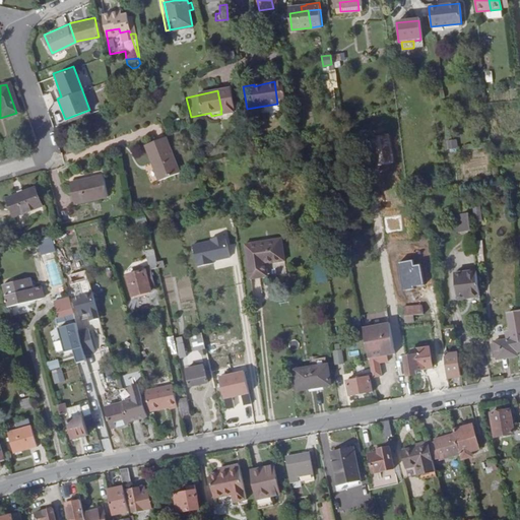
[(158,137),(137,141),(144,179),(166,176),(158,137)]
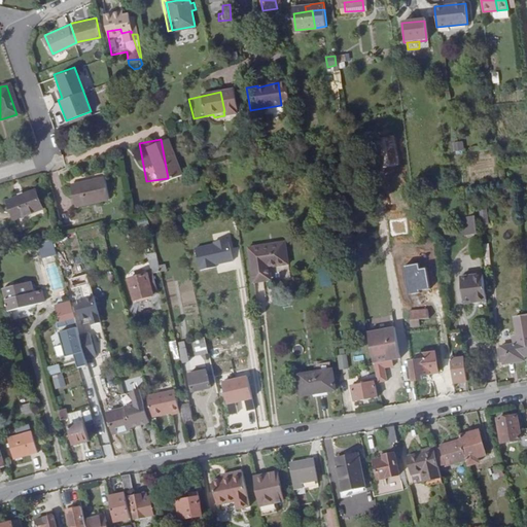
[(456,153),(465,149),(460,139),(451,144),(456,153)]
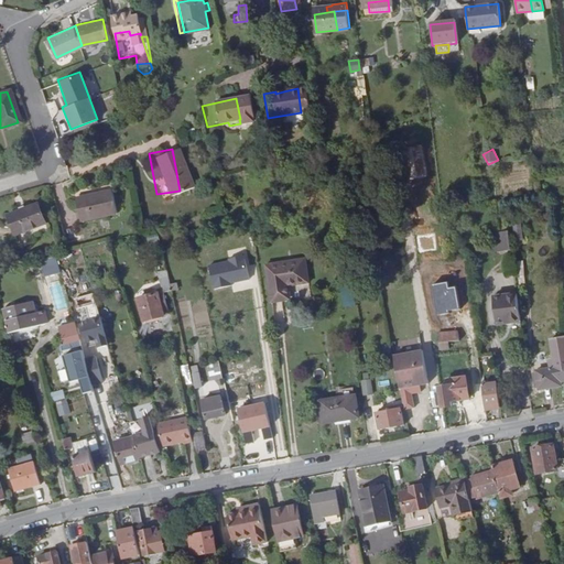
[(84,186),(66,191),(72,213),(108,204),(102,180),(83,184),(84,186)]
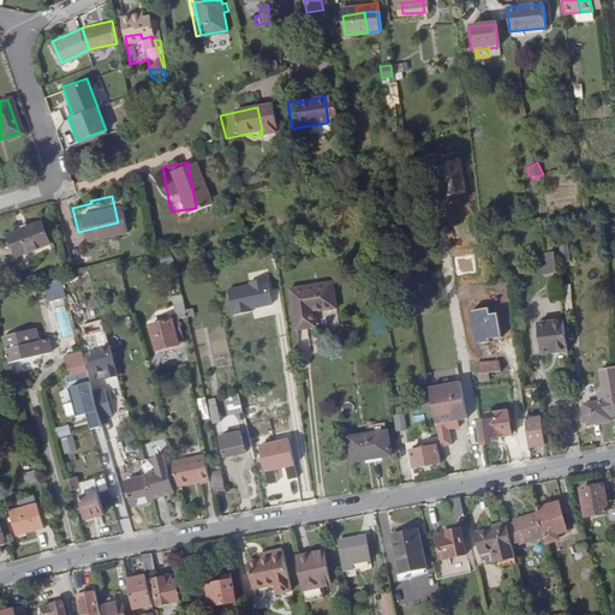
[(6,234),(12,249),(46,238),(39,221),(6,234)]
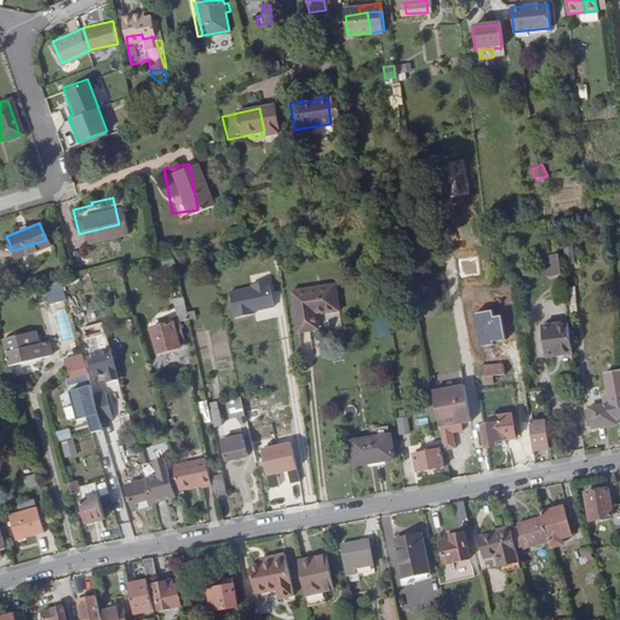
[(46,240),(12,251),(15,258),(47,245),(46,240)]
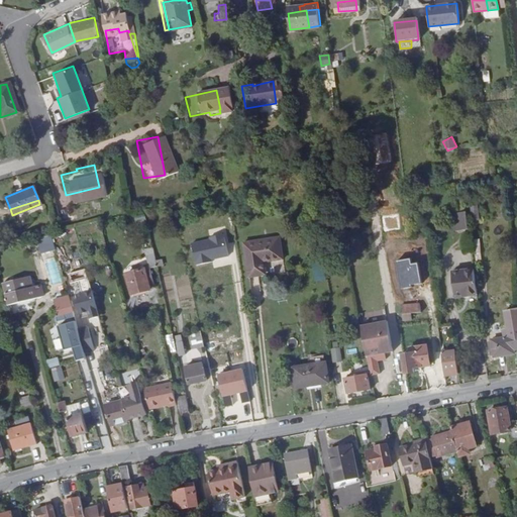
[(479,221),(476,203),(468,204),(471,222),(479,221)]
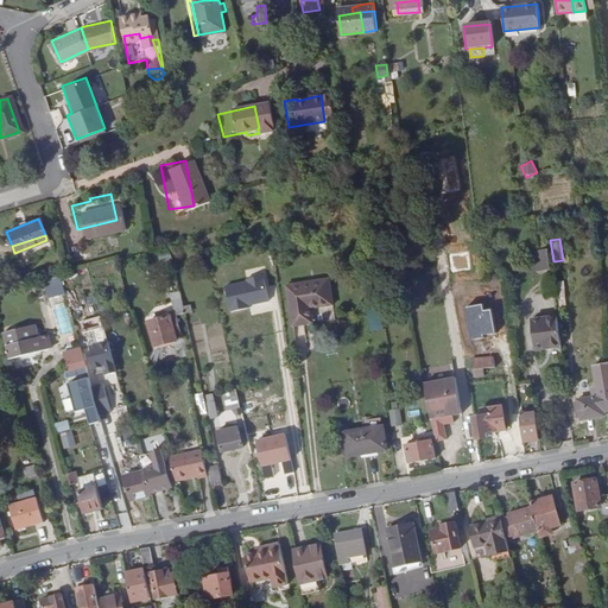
[(64,251),(68,265),(80,261),(76,247),(64,251)]
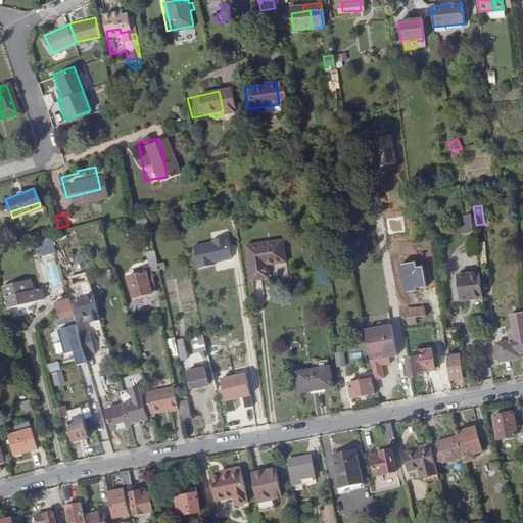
[(464,235),(474,234),(471,214),(463,215),(462,216),(464,235)]
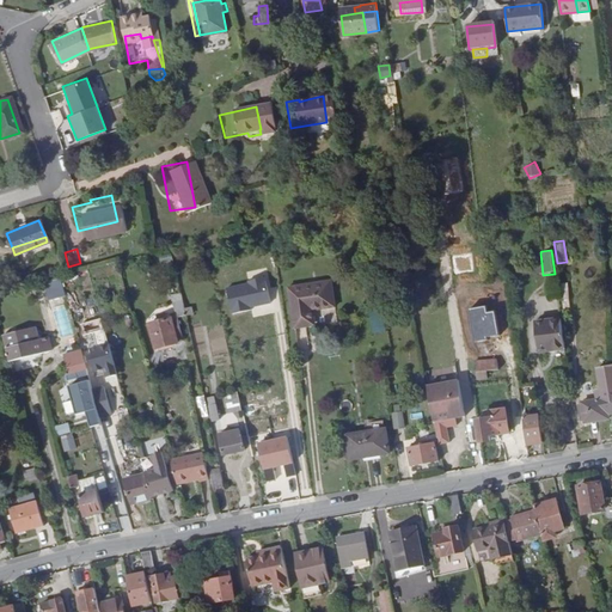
[(67,297),(61,277),(44,282),(49,301),(67,297)]
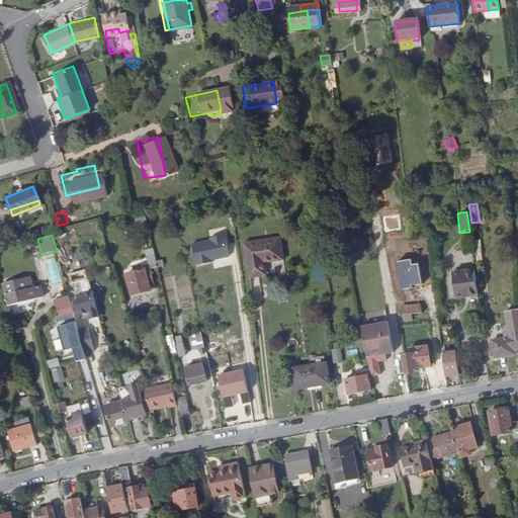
[(247,264),(284,259),(281,237),(244,243),(247,264)]
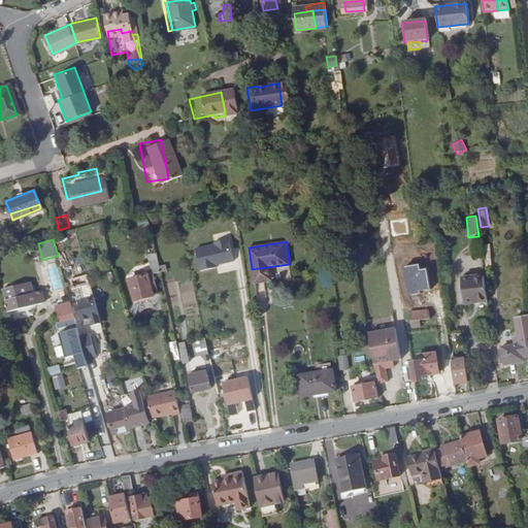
[(136,302),(155,297),(155,296),(159,295),(155,275),(162,273),(159,263),(153,264),(154,271),(149,273),(149,276),(147,276),(151,287),(133,292),(136,302)]
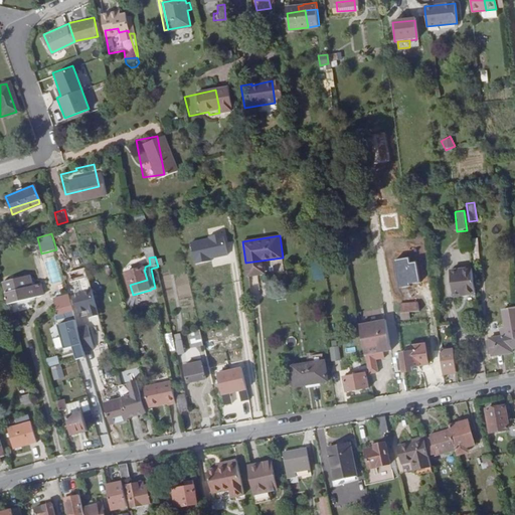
[(283,258),(245,263),(247,277),(261,275),(260,263),(265,262),(283,259),(283,258)]
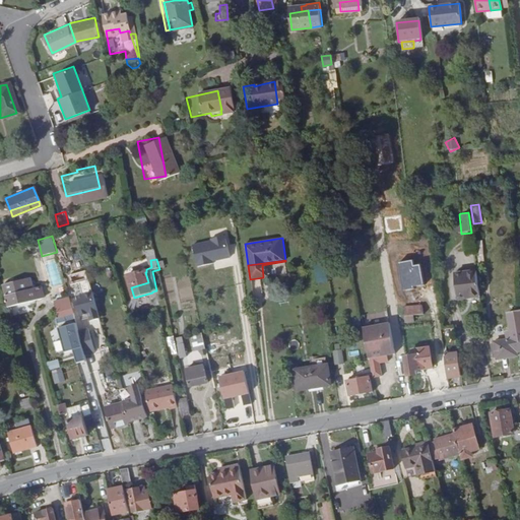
[(479,295),(476,269),(451,273),(454,299),(479,295)]
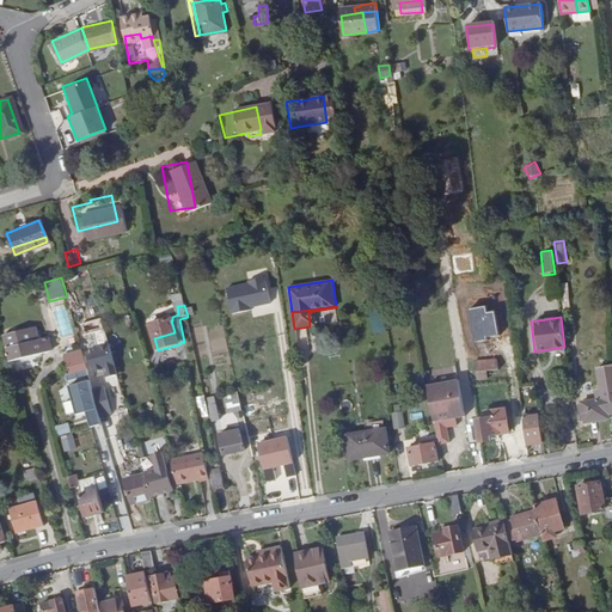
[(101,319),(83,325),(85,335),(103,329),(101,319)]
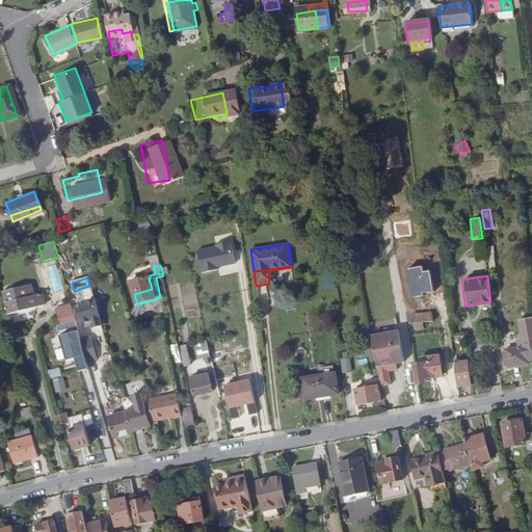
[(152,289),(149,278),(131,284),(134,294),(152,289)]
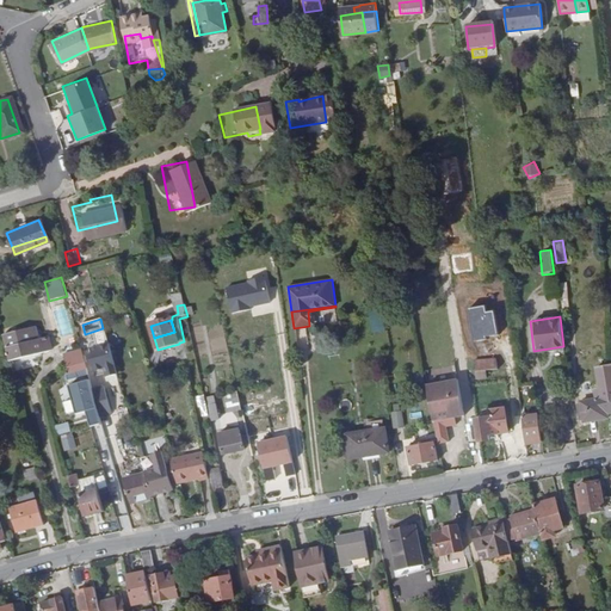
[(10,350),(38,341),(35,327),(5,334),(10,350)]
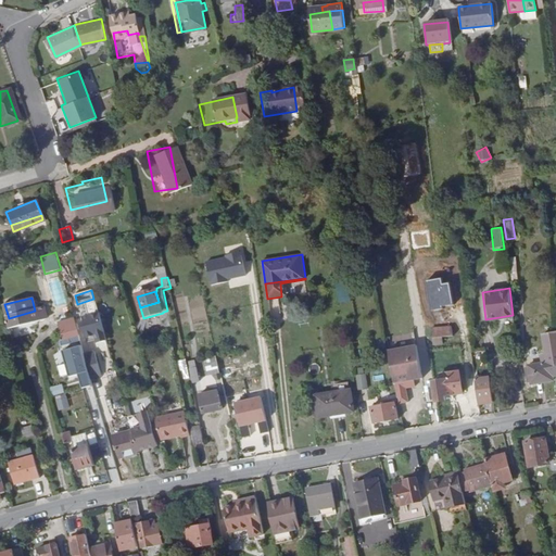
[(42,308),(35,311),(9,318),(12,329),(45,319),(42,308)]
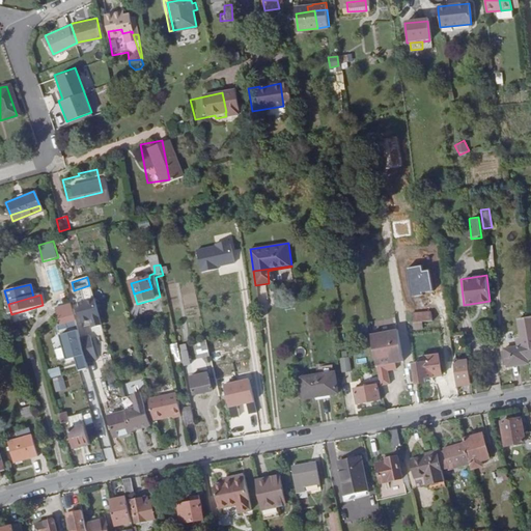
[(58,311),(62,327),(77,324),(72,307),(58,311)]
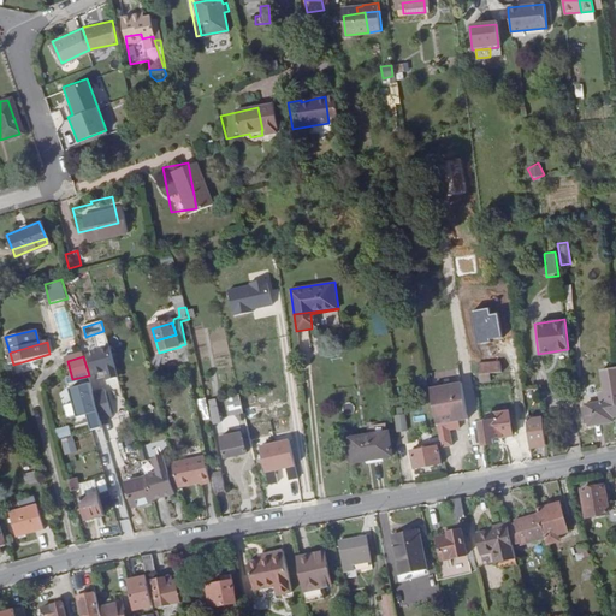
[(106,360),(102,361),(95,362),(96,369),(95,371),(98,378),(110,374),(106,360)]
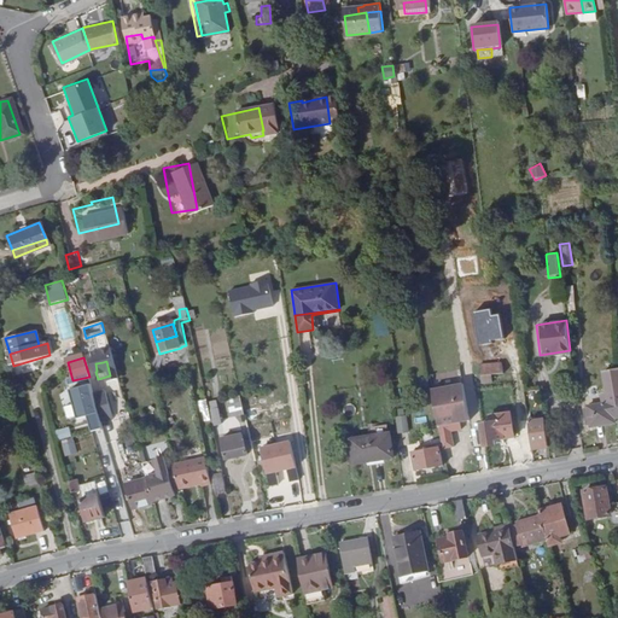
[(481,374),(503,372),(502,362),(479,365),(481,374)]
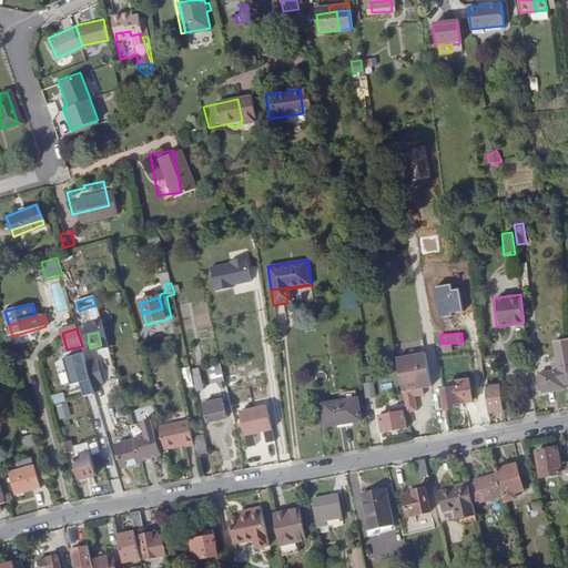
[(92,386),(103,383),(95,356),(84,359),(81,348),(61,354),(69,382),(78,379),(82,394),(93,391),(92,386)]
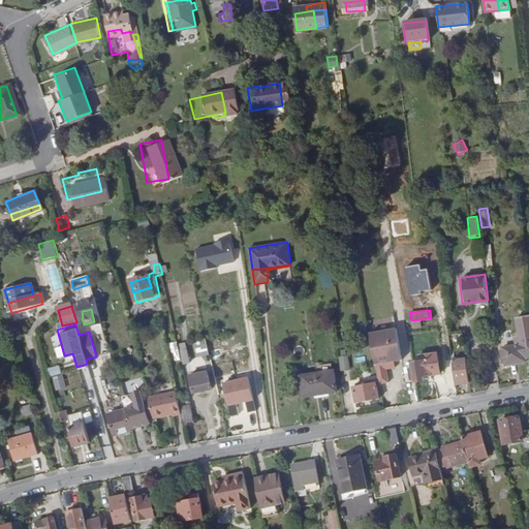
[(370,333),(379,383),(389,382),(386,369),(396,367),(394,361),(402,360),(396,328),(370,333)]
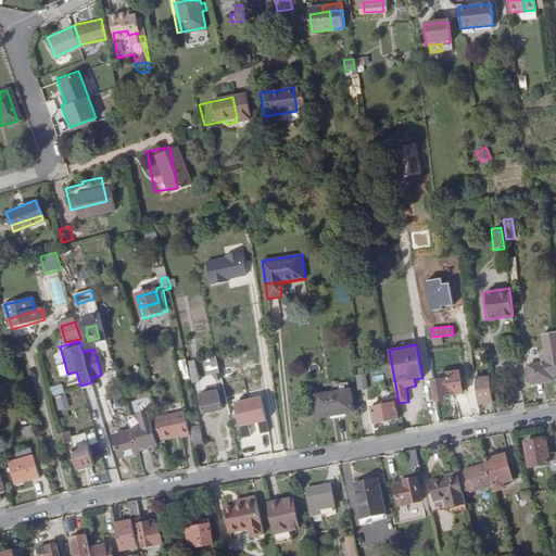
[(185,358),(178,361),(181,379),(189,378),(185,358)]
